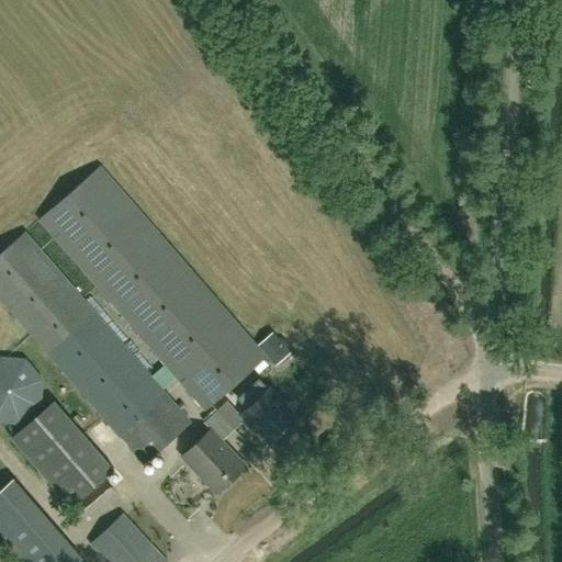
[(205,409),(267,357),(100,166),(38,220),(205,409)]
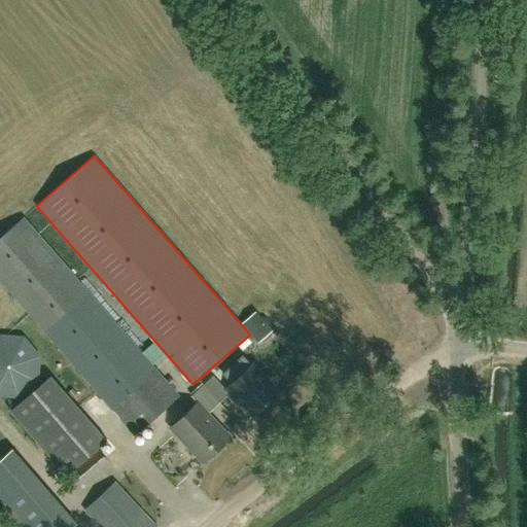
[(0,278),(134,433),(178,394),(24,216),(0,236),(0,278)]
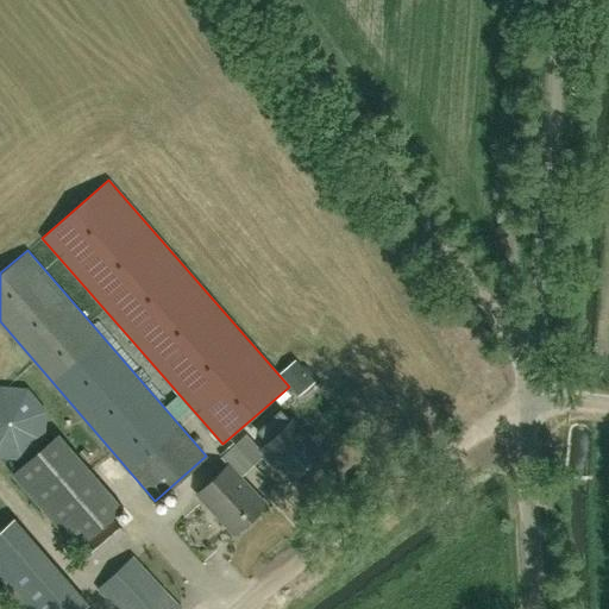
[(307,364),(290,371),(299,391),(315,383),(307,364)]
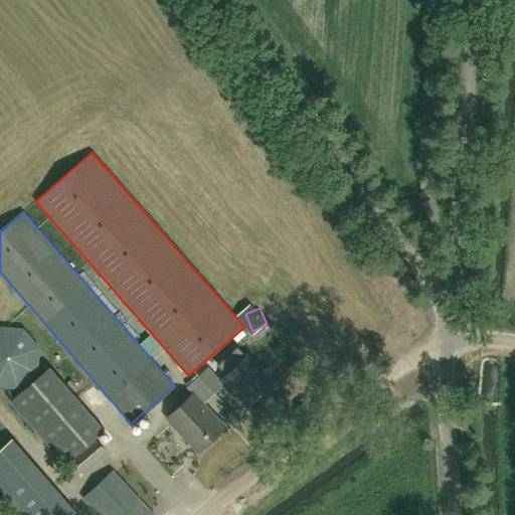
[(0,370),(10,381),(35,358),(10,331),(0,340),(0,370)]
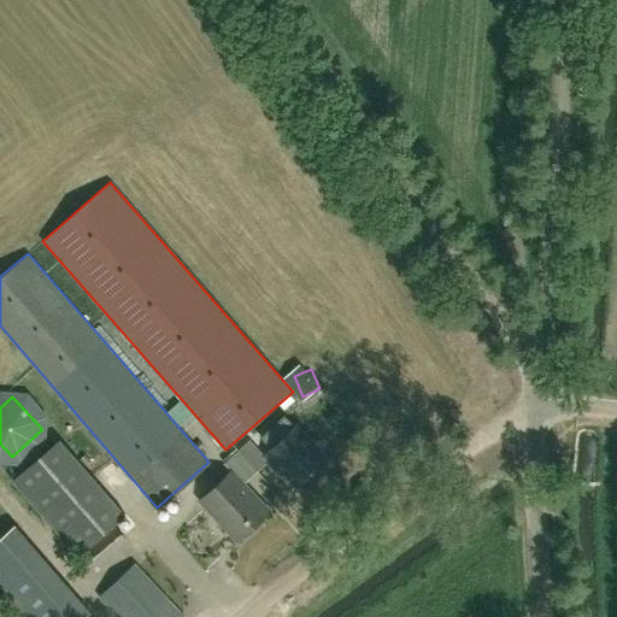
[(312,442),(297,425),(265,454),(275,466),(277,464),(298,486),(327,458),(322,453),(325,451),(325,446),(319,440),(316,440),(312,442)]
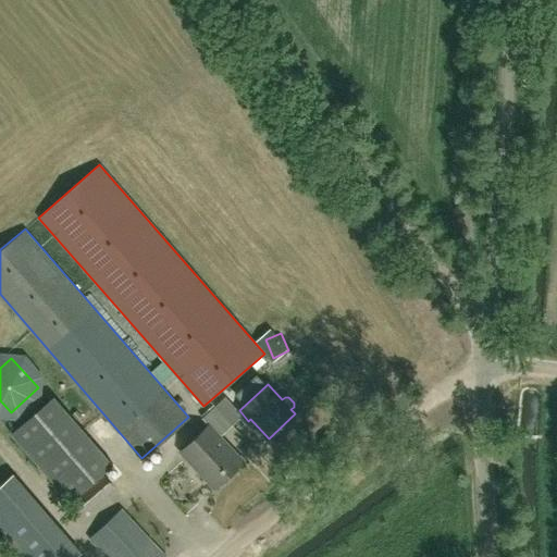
[(12,434),(70,500),(111,465),(53,399),(12,434)]
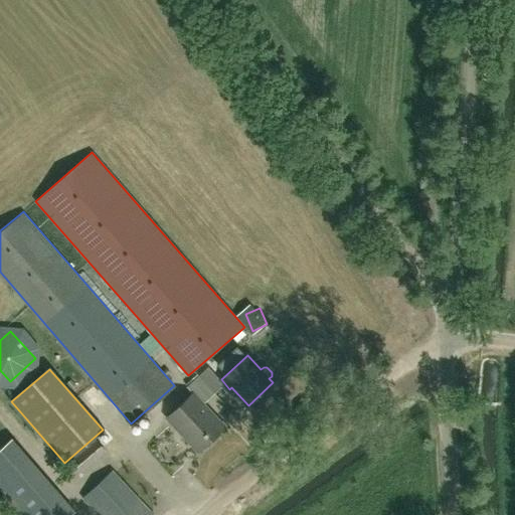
[(199,452),(225,427),(192,392),(167,416),(199,452)]
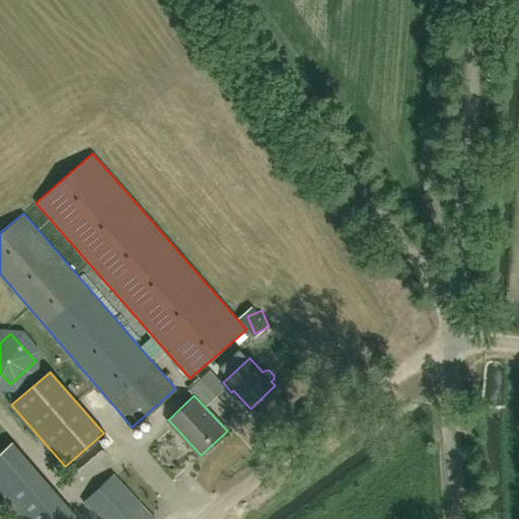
[(0,492),(23,518),(71,518),(75,516),(11,443),(0,452),(0,492)]
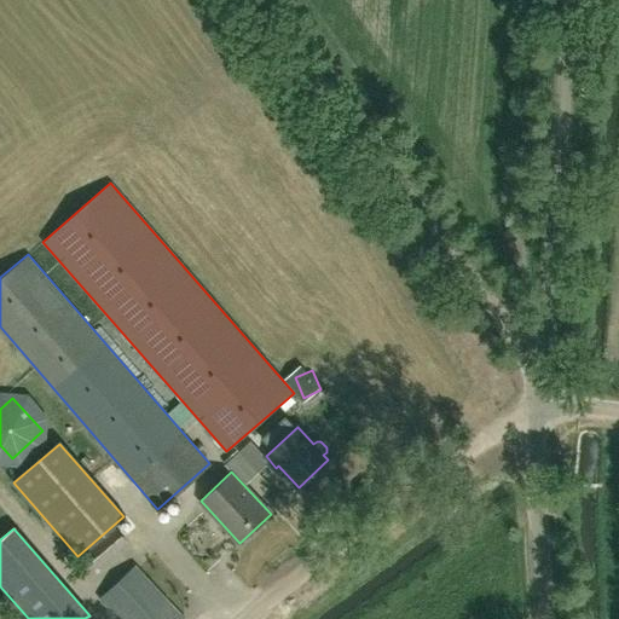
[(82,556),(96,571),(127,543),(115,528),(82,556)]
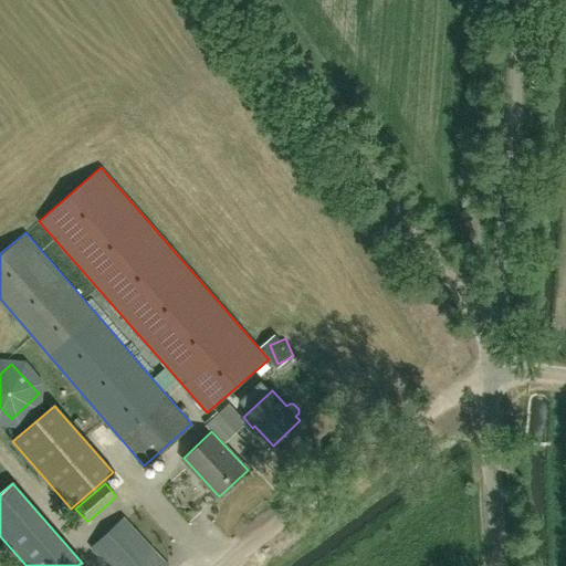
[(169,565),(123,516),(91,546),(108,565),(143,565),(145,565),(146,565),(169,565)]
